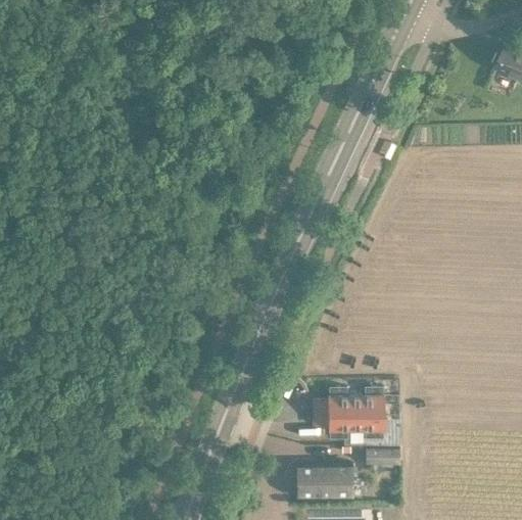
[(494,65),(492,69),(519,81),(517,84),(521,86),(521,54),(504,46),(497,58),(495,57),(491,64),(494,65)]
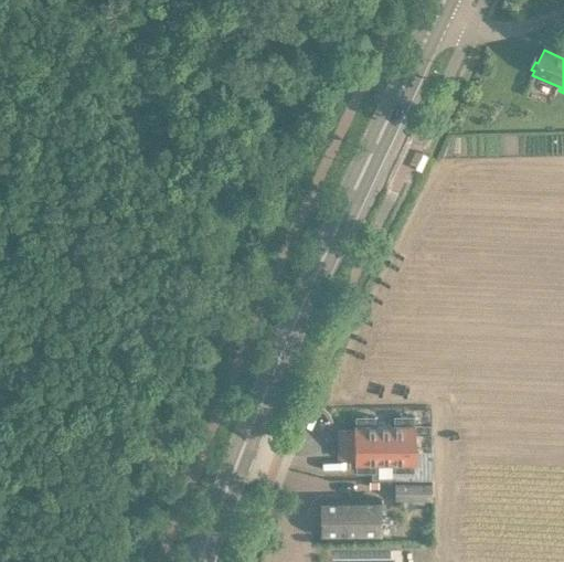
[(414,428),(413,428),(412,420),(394,420),(394,428),(374,430),(374,421),(355,421),(355,430),(353,430),(353,435),(338,435),(338,462),(354,462),(354,467),(357,467),(357,476),(374,476),(374,467),(394,467),(394,475),(413,475),(413,466),(415,466),(414,428)]
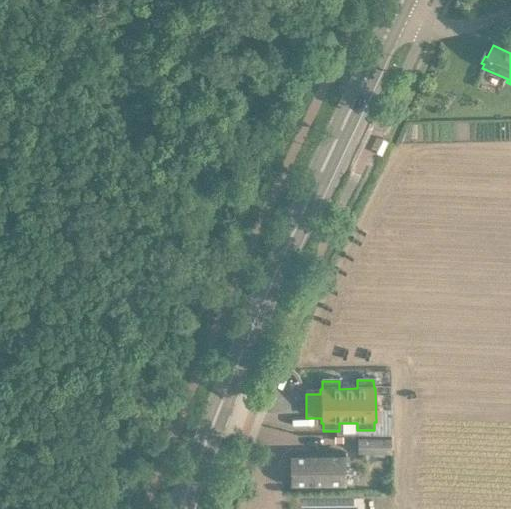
[(319,420),(308,421),(308,431),(319,430),(319,420)]
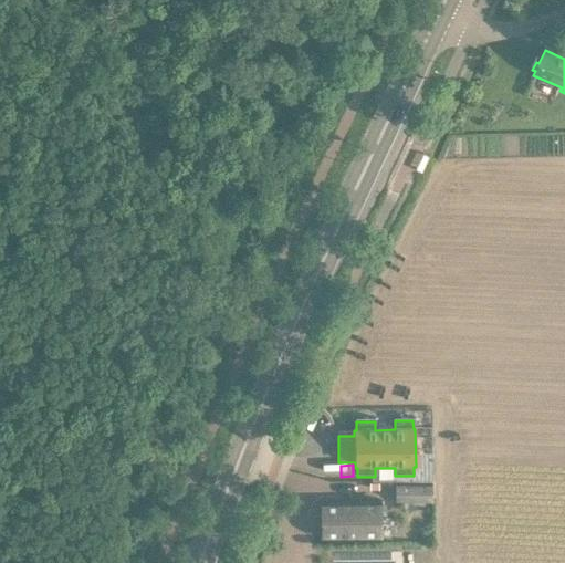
[(397,503),(430,503),(430,486),(397,486),(397,503)]
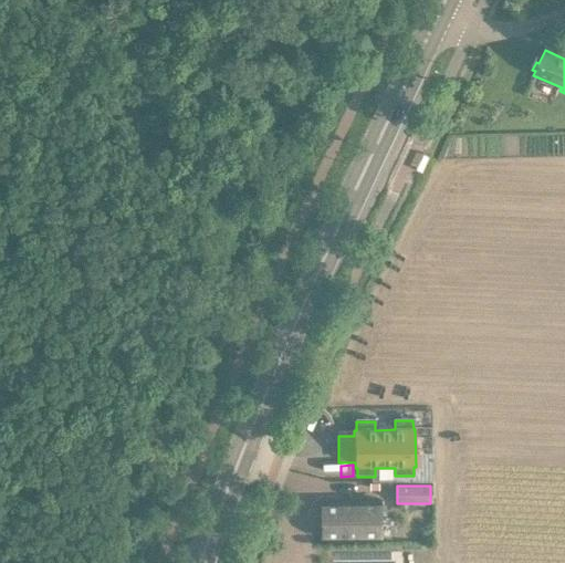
[(322,540),(379,539),(379,503),(322,504),(322,523),(320,525),(320,532),(322,535),(322,540)]
